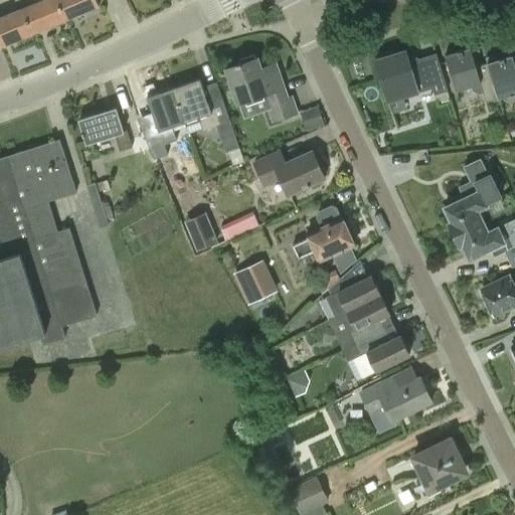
[(66,20),(57,0),(44,0),(23,9),(33,33),(66,20)]
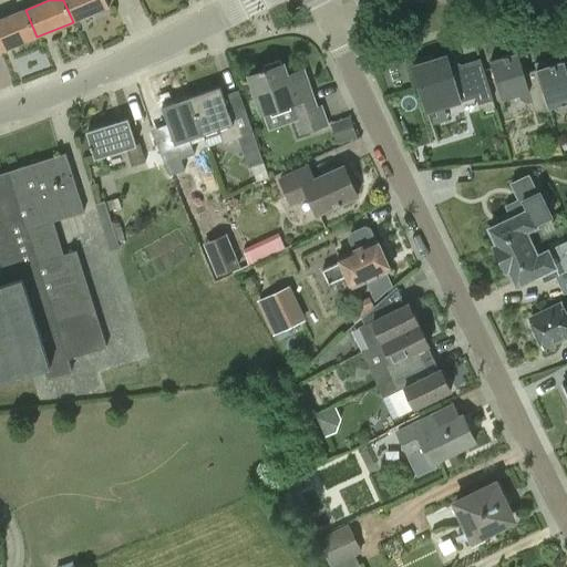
[(63,0),(73,22),(109,7),(105,0),(63,0)]
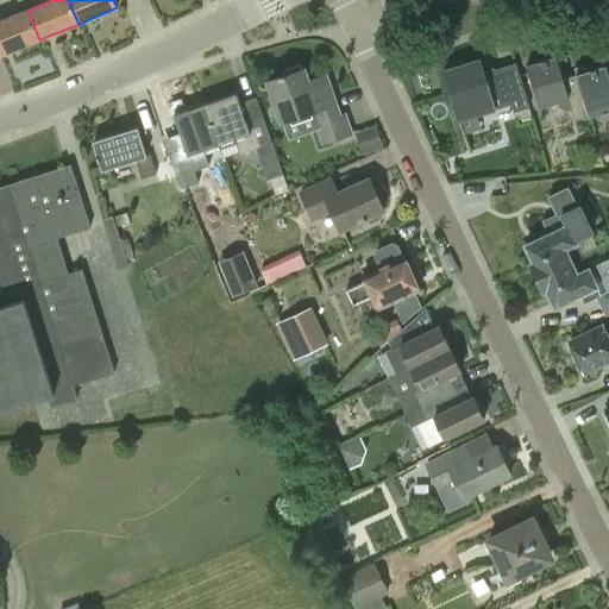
[(0,55),(39,39),(27,11),(0,22),(0,55)]
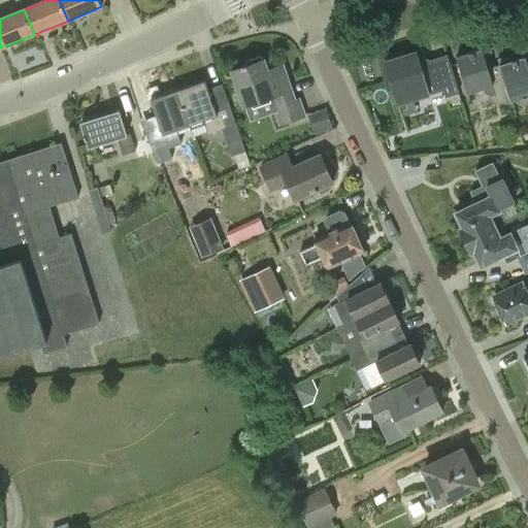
[(467,93),(493,86),(482,50),(457,57),(467,93)]
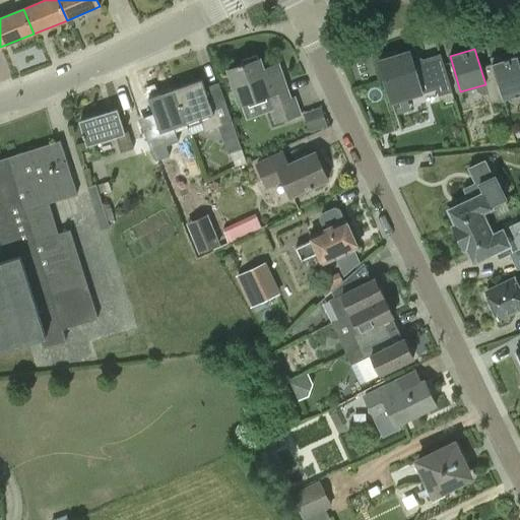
[(418,61),(416,56),(410,58),(409,52),(380,61),(392,104),(437,89),(439,95),(452,91),(441,55),(418,61)]
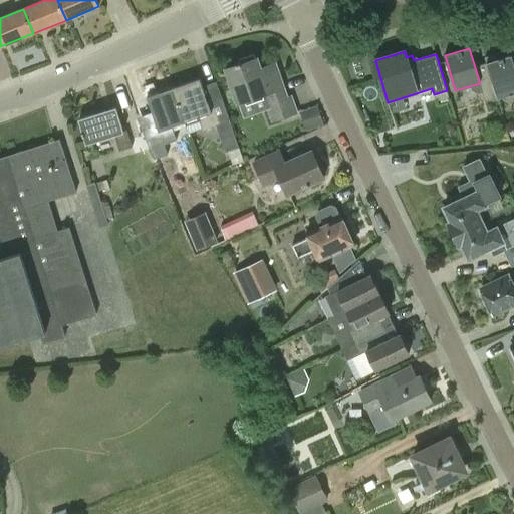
[(491,79),(497,98),(513,93),(513,67),(511,56),(501,59),(499,53),(484,57),(486,63),(491,79)]
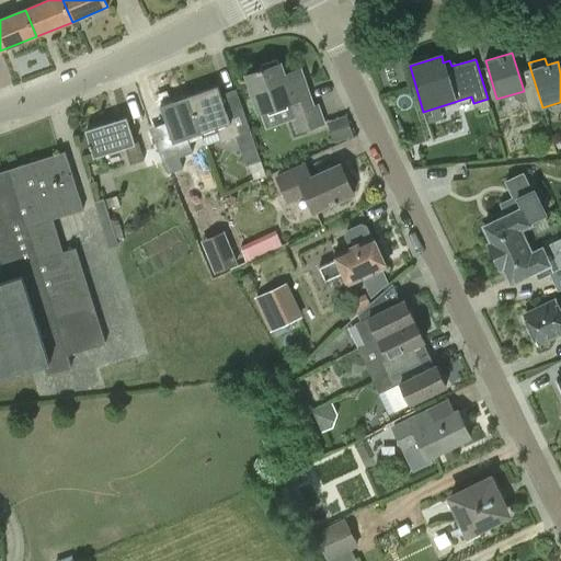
[(298,133),(324,124),(318,106),(313,107),(300,69),(285,76),(281,64),(245,76),(259,114),(287,104),(298,133)]
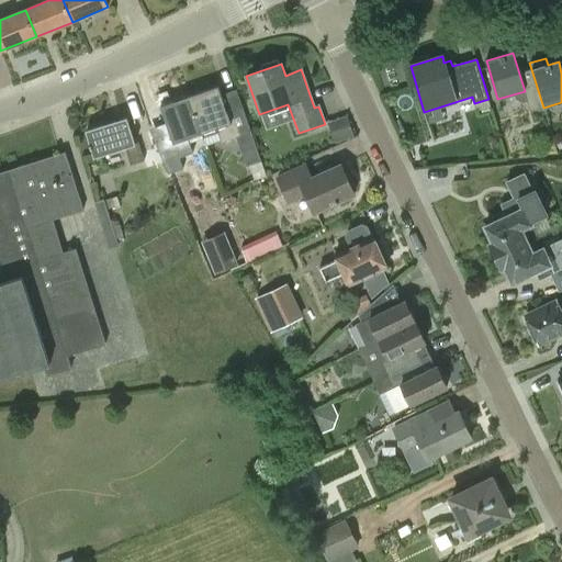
[(217,87),(189,97),(202,133),(216,128),(222,143),(236,138),(246,167),(260,163),(243,109),(227,114),(217,87)]
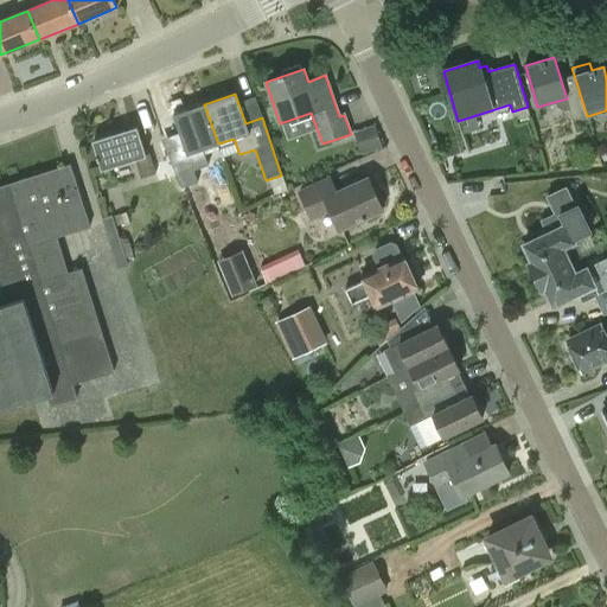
[(587,116),(580,94),(567,98),(574,120),(587,116)]
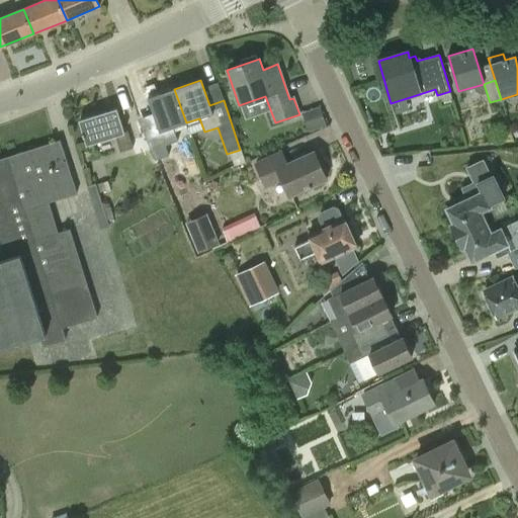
[(186,122),(174,89),(149,98),(154,113),(138,119),(156,160),(169,156),(166,146),(178,142),(173,127),(186,122)]
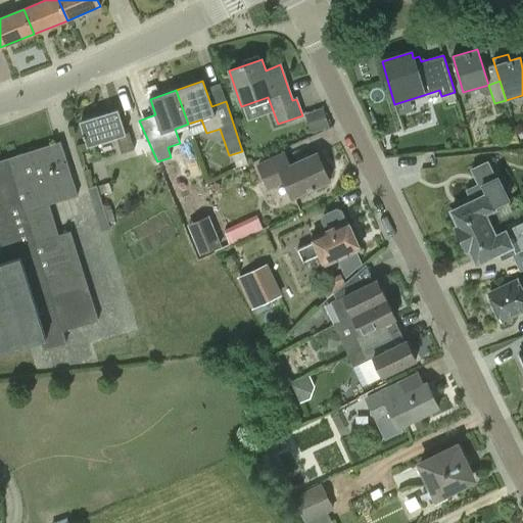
[(323,107),(305,113),(313,133),(330,127),(323,107)]
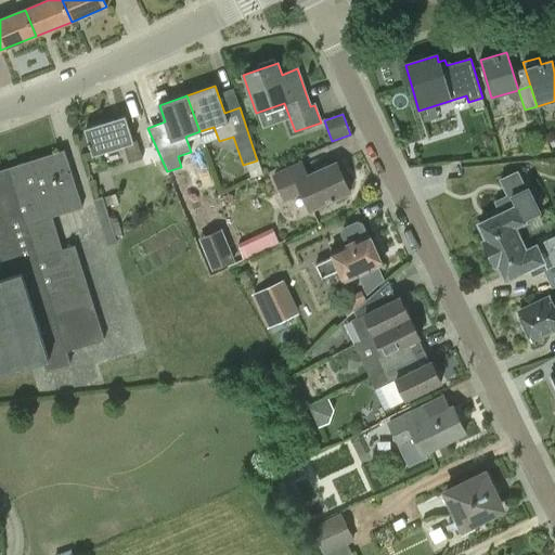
[(129,164),(141,158),(137,142),(132,143),(125,118),(86,130),(93,154),(124,145),(129,164)]
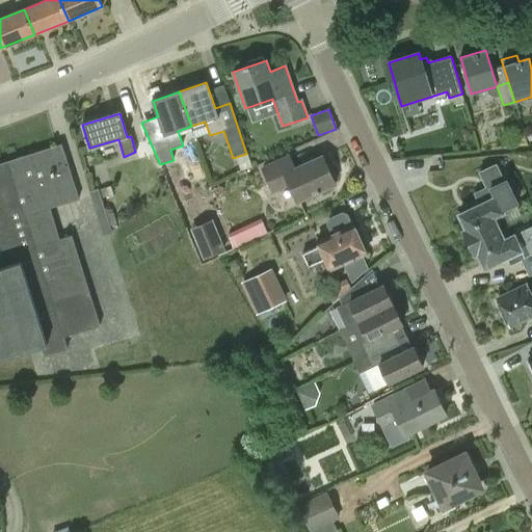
[(67,349),(62,337),(99,325),(71,235),(59,239),(49,208),(78,198),(61,145),(17,159),(18,161),(0,166),(0,258),(3,268),(0,268),(0,358),(42,346),(45,355),(67,349)]
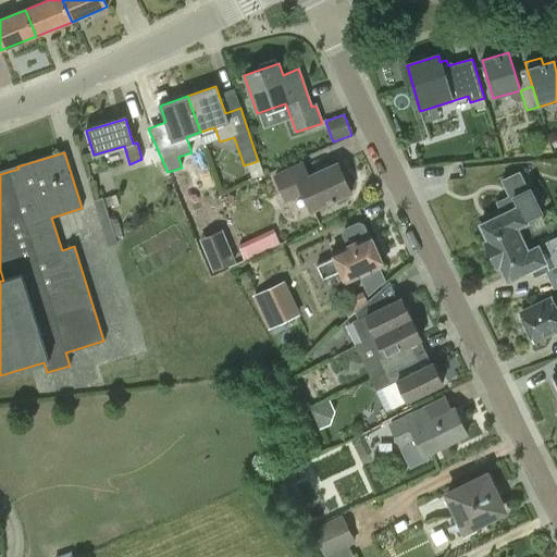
[(311,211),(351,194),(337,164),(308,177),(302,164),(275,176),(286,200),(304,193),(311,211)]
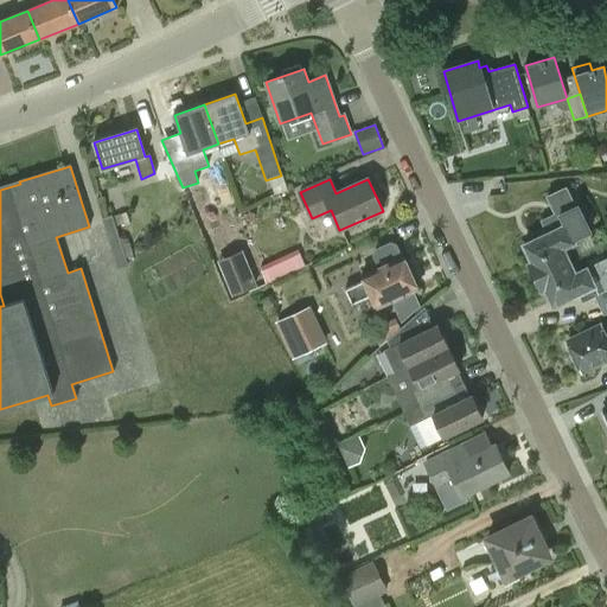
[(545,234),(523,244),(525,249),(524,253),(526,259),(530,260),(531,262),(528,263),(529,264),(564,248),(575,242),(574,240),(588,232),(590,232),(577,206),(575,208),(566,186),(544,196),(549,205),(551,205),(555,212),(540,219),(545,234)]
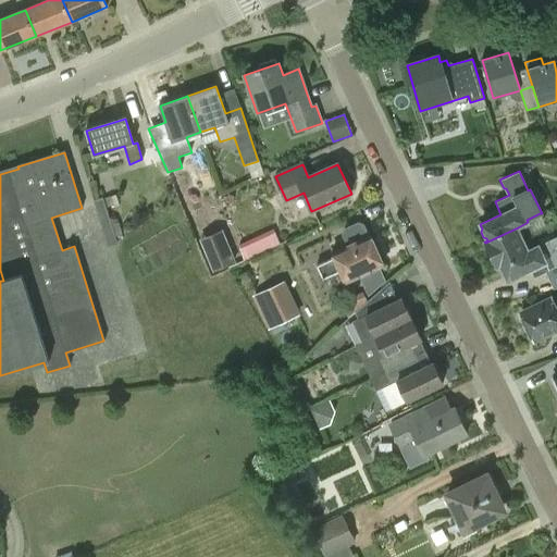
[(101,223),(110,221),(103,198),(95,200),(101,223)]
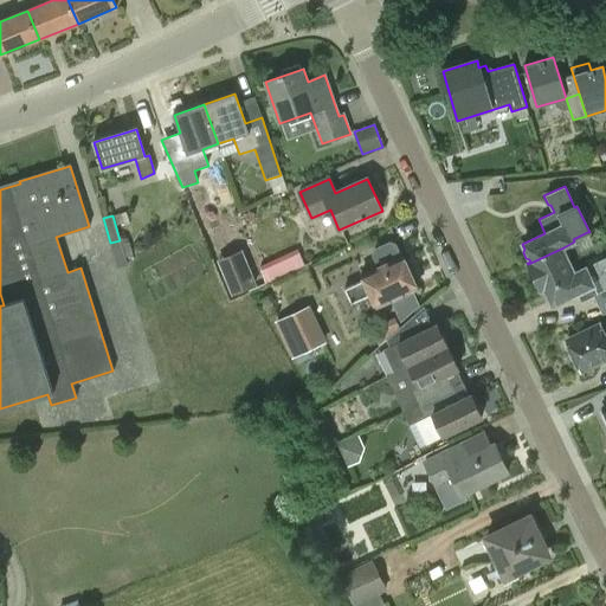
[(574,242),(563,247),(565,251),(574,246),(578,253),(594,246),(587,232),(573,239),(574,242)]
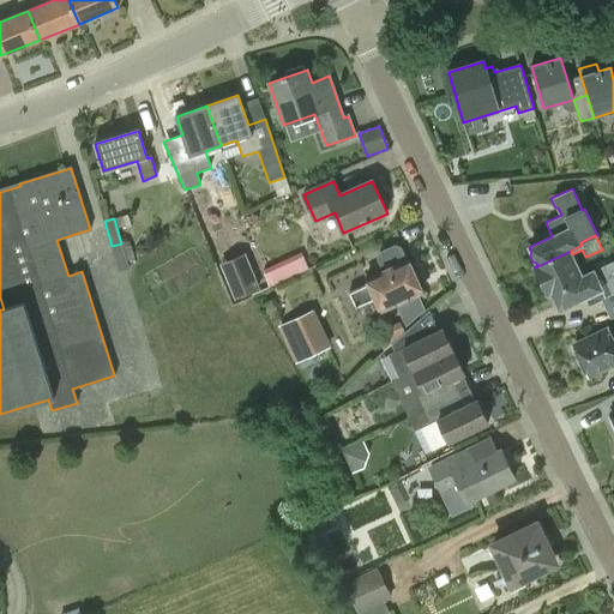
[(408,260),(405,260),(401,250),(395,247),(380,253),(378,259),(383,271),(367,278),(369,283),(348,293),(355,309),(377,300),(381,311),(397,304),(407,325),(426,308),(419,294),(422,293),(408,260)]
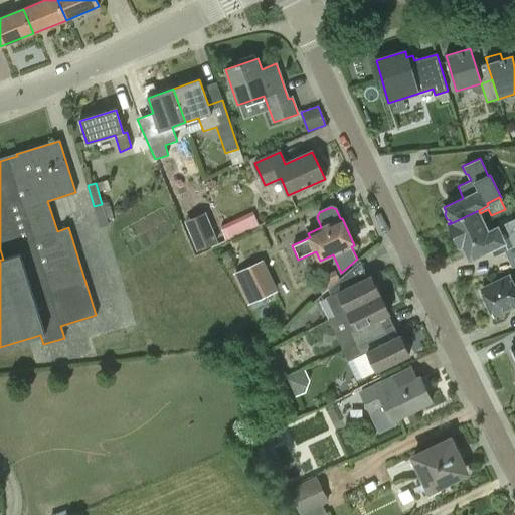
[(479,210),(449,224),(459,246),(489,232),(488,231),(480,213),(479,210)]
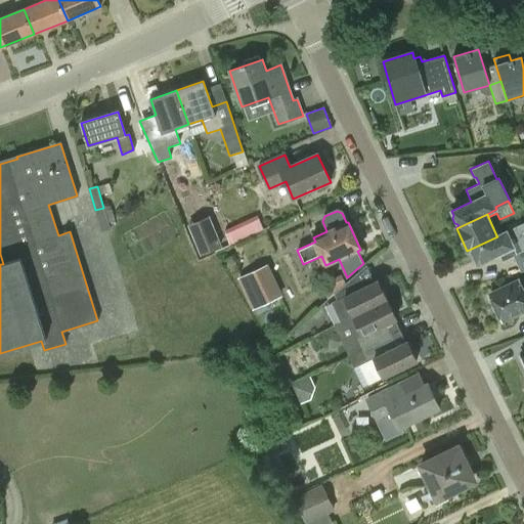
[(230,245),(264,228),(258,215),(225,230),(230,245)]
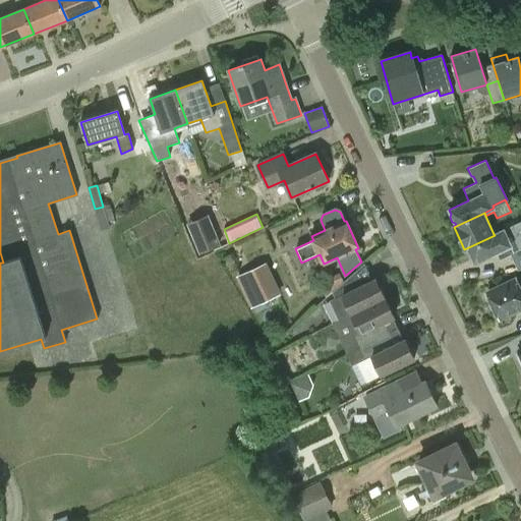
[(495,235),(464,249),(465,250),(467,249),(468,251),(467,254),(469,259),(472,261),(474,264),(497,253),(500,261),(512,254),(514,253),(515,256),(512,257),(518,270),(520,268),(520,220),(520,221),(504,229),(494,234),(495,235)]
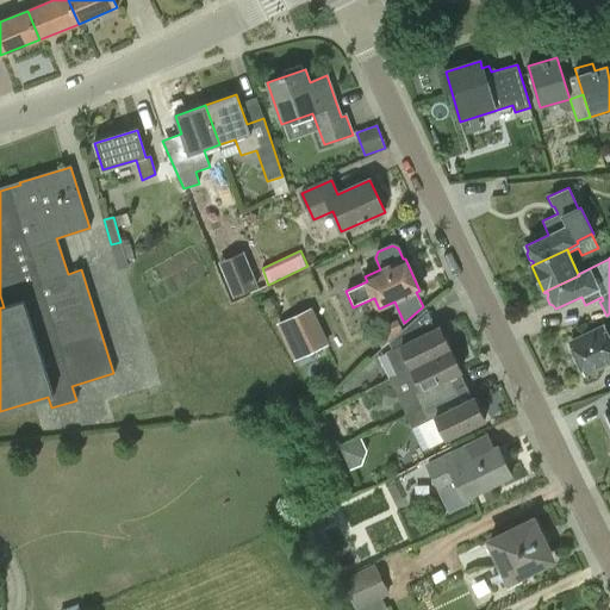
[(259,286),(249,265),(225,275),(234,297),(259,286)]
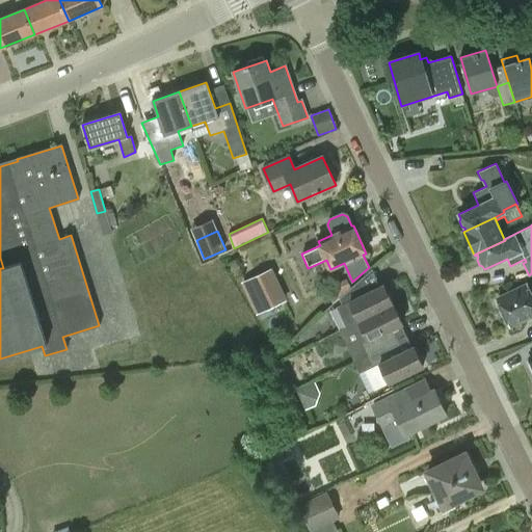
[(287,300),(272,268),(241,282),(257,315),(287,300)]
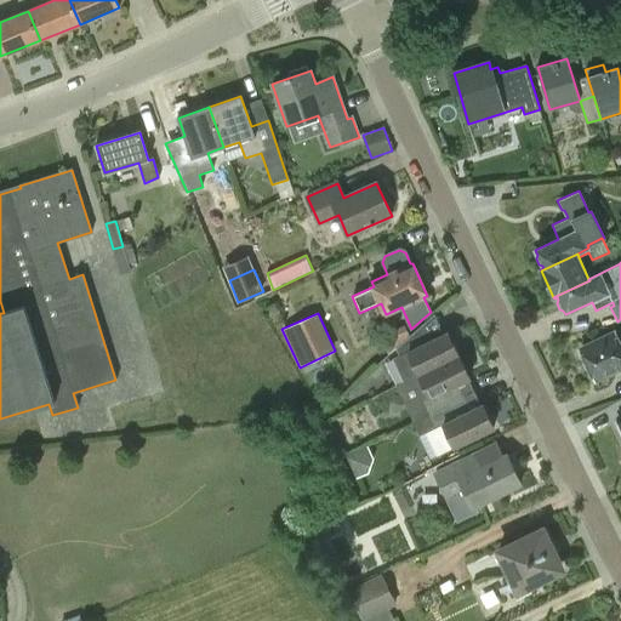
[(419,374),(420,375),(459,355),(448,334),(421,346),(415,332),(397,349),(402,360),(411,358),(419,374)]
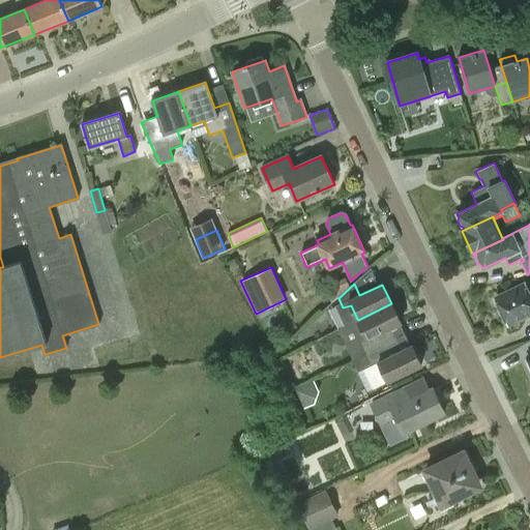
[(529,285),(525,287),(524,285),(497,298),(509,324),(529,314),(529,285)]
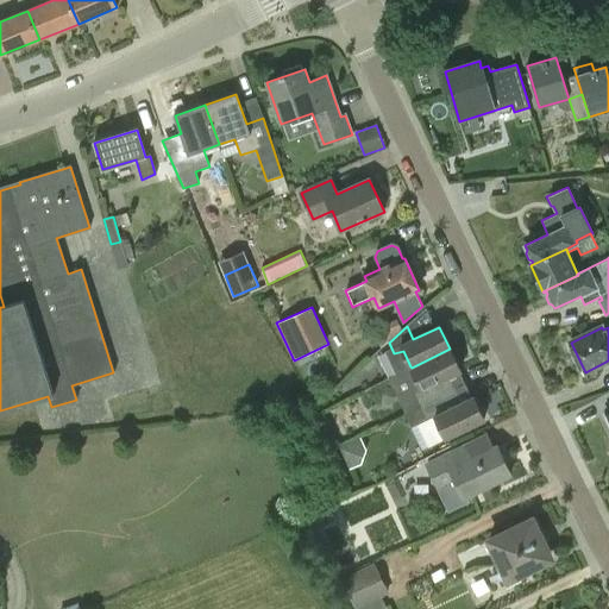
[(449,376),(460,371),(450,349),(412,368),(410,366),(402,370),(420,407),(456,390),(449,376)]
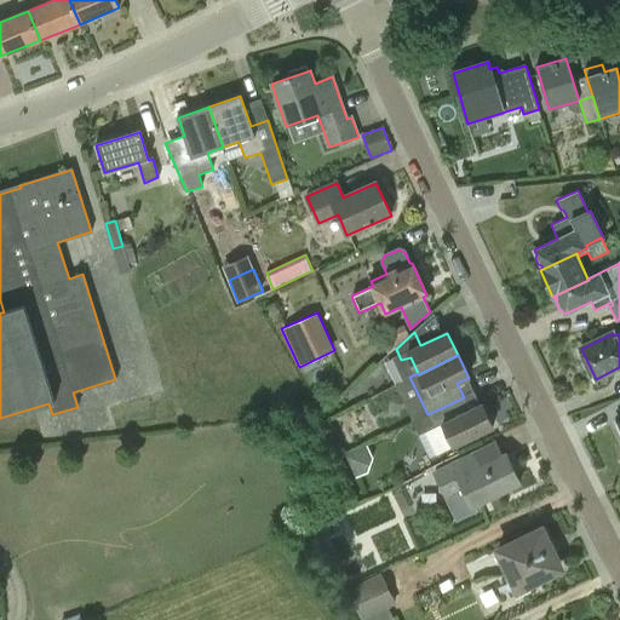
[(482,405),(470,411),(464,397),(428,414),(446,451),(493,428),(482,405)]
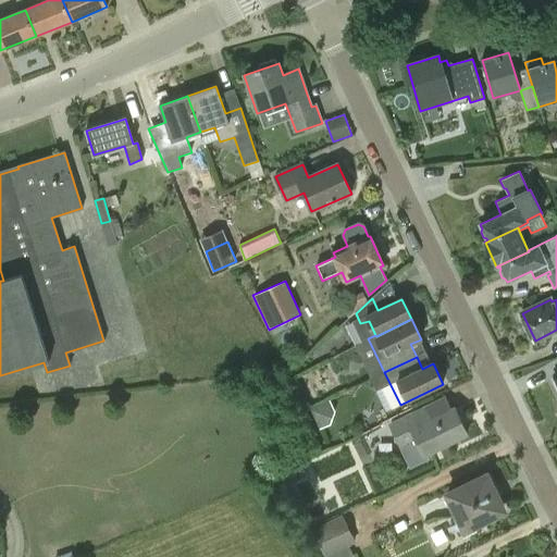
[(310,408),(320,429),(331,424),(335,411),(330,399),(310,408)]
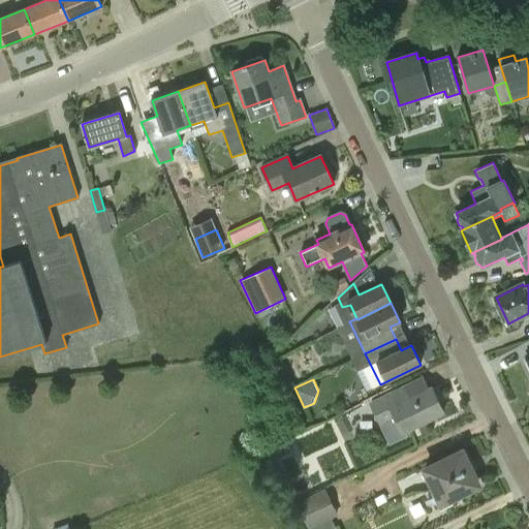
[(390,444),(407,435),(405,430),(443,412),(432,387),(410,398),(405,386),(370,404),(390,444)]
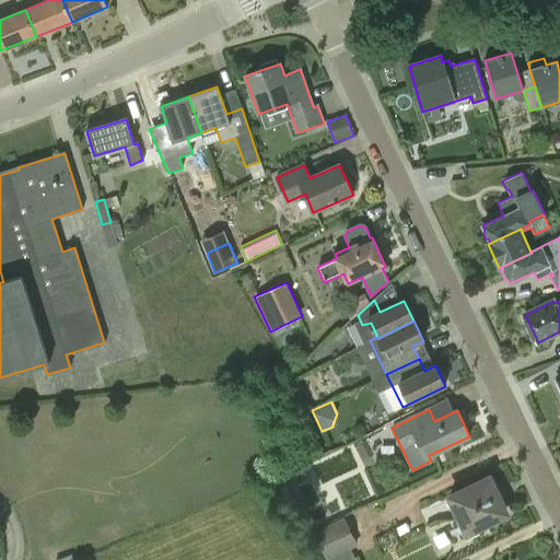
[(450,497),(467,533),(506,513),(489,477),(450,497)]
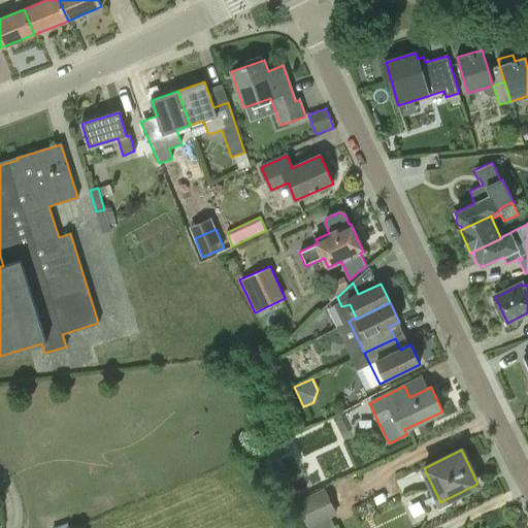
[(337,514),(325,488),(296,501),(308,527),(337,514)]
